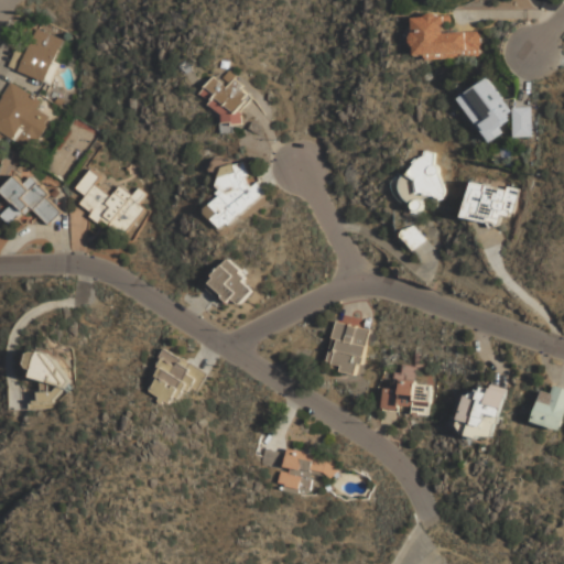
[(479,31),(446,32),(445,15),(412,17),(414,55),(426,55),(426,60),(480,56),(479,31)]
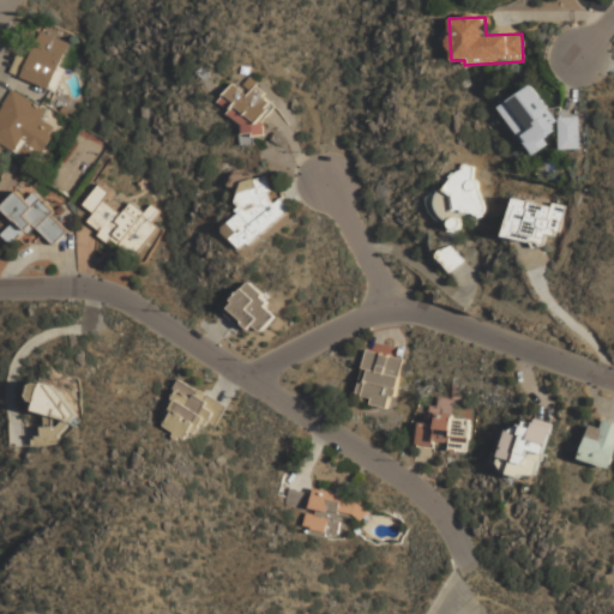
[(52,89),(67,41),(40,32),(30,59),(17,54),(10,74),(52,89)]
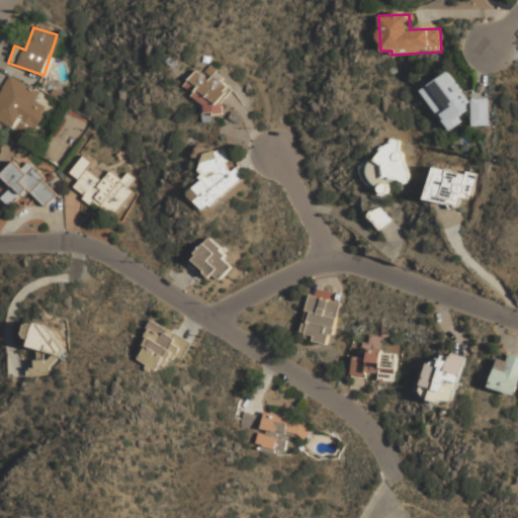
[(235,88),(213,71),(207,78),(197,70),(182,88),(214,114),(235,88)]
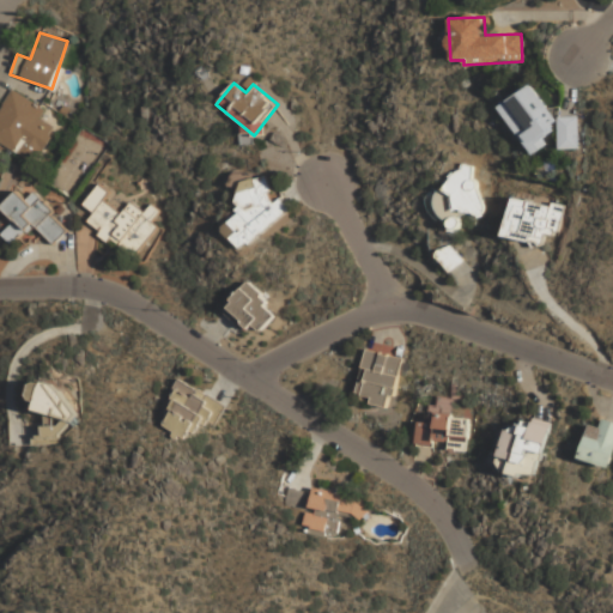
[(559,149),(578,149),(577,116),(559,116),(556,120),(532,84),(499,105),(530,156),(546,146),(545,137),(558,128),(559,149)]
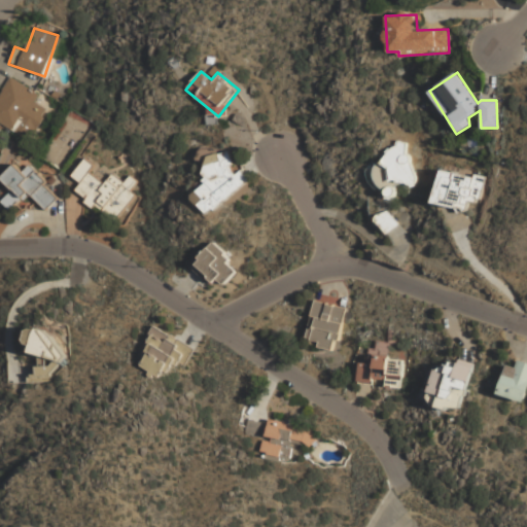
[(39,94),(9,76),(0,93),(0,124),(28,140),(46,109),(34,102),(39,94)]
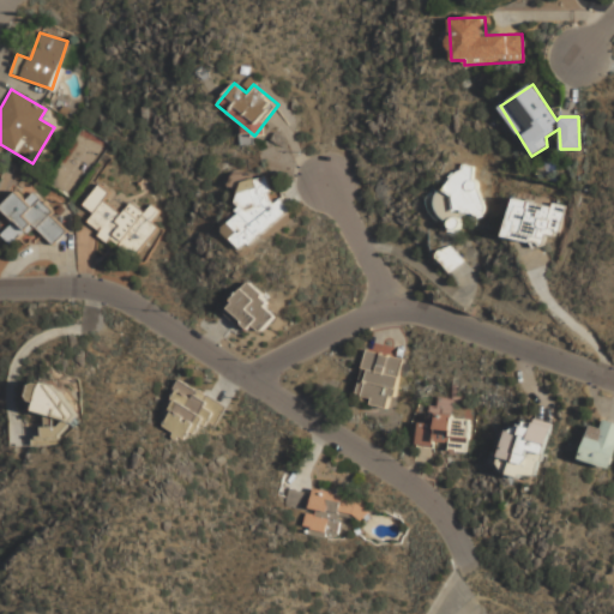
[(103,142),(79,128),(49,184),(73,197),(103,142)]
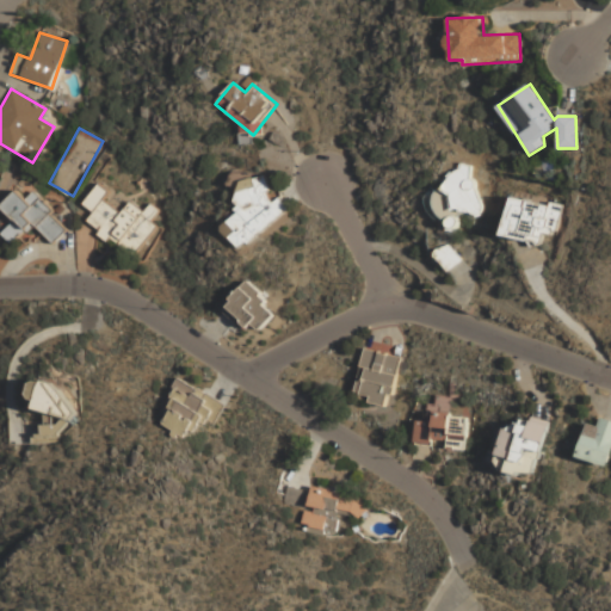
[(289,209),(278,197),(277,198),(257,176),(233,197),(244,208),(222,227),(242,251),(289,209)]
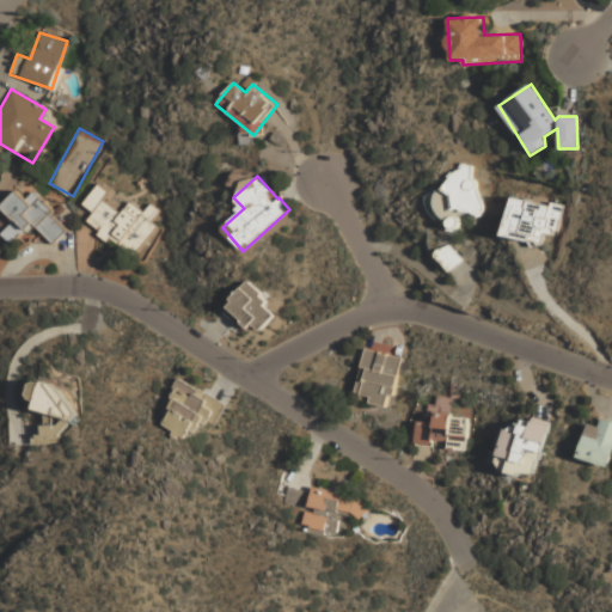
[(134,256),(155,225),(152,222),(159,210),(150,203),(145,210),(130,201),(122,213),(104,200),(110,191),(98,183),(84,204),(95,212),(87,221),(101,230),(99,232),(134,256)]
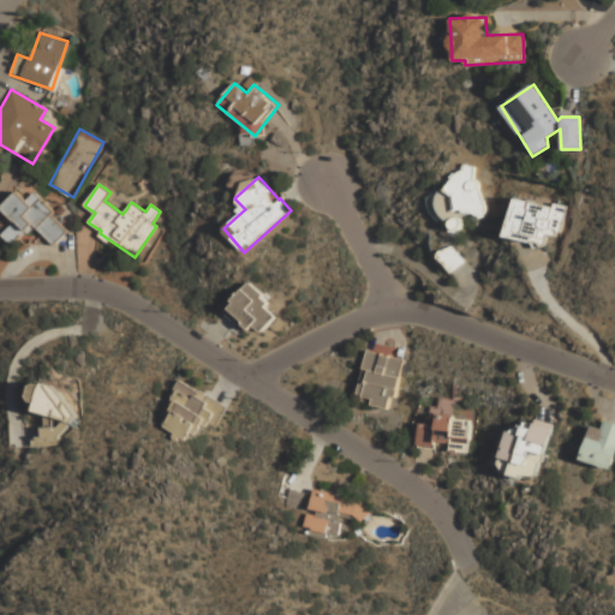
[(1,208),(16,221),(1,234),(12,246),(34,225),(53,245),(69,230),(34,193),(27,201),(18,192),(1,208)]
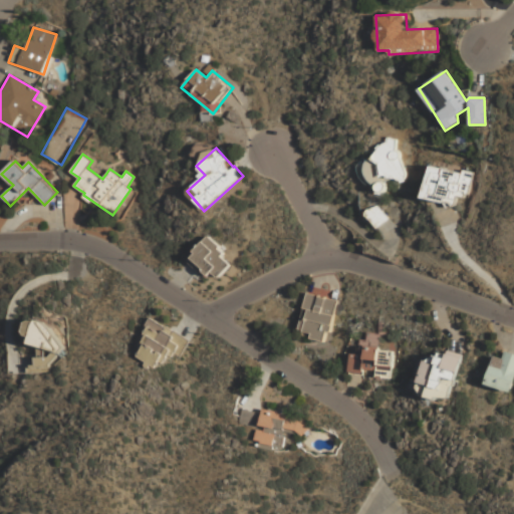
[(472,174),(430,165),(423,198),(455,206),(457,196),(467,198),(472,174)]
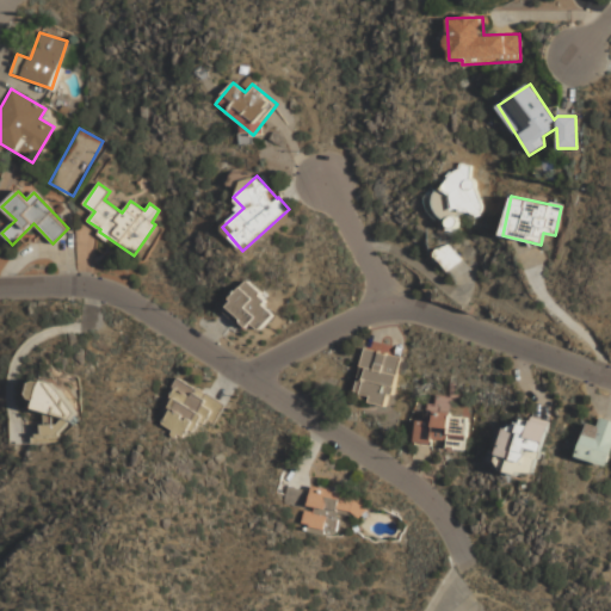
[(246,331),(252,323),(260,331),(277,312),(246,283),(222,309),(246,331)]
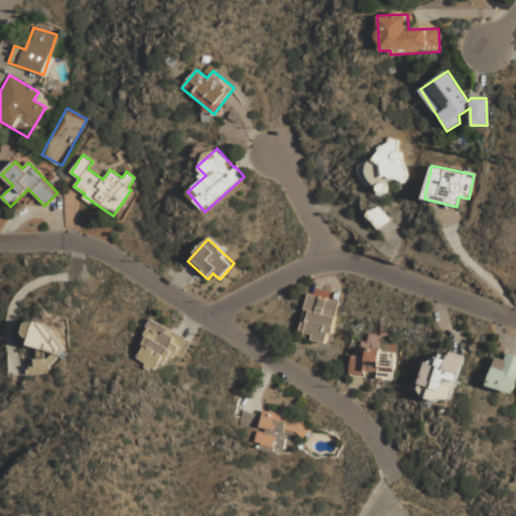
[(329,344),(338,300),(307,294),(300,332),(312,334),(311,341),(329,344)]
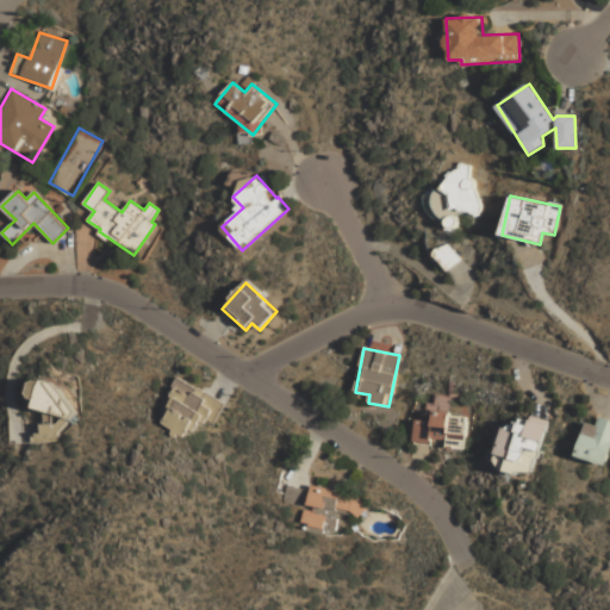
[(211,397),(179,379),(161,411),(168,416),(163,424),(175,430),(173,433),(182,439),(188,428),(193,431),(201,415),(206,417),(213,405),(209,402),(211,397)]
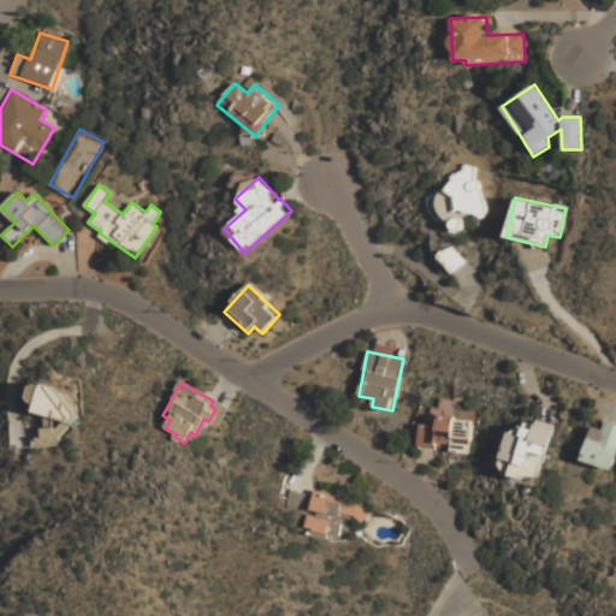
[(71,426),(69,391),(45,384),(35,385),(30,401),(39,402),(35,413),(61,420),(59,427),(41,428),(42,439),(33,439),(30,448),(59,445),(58,436),(65,434),(64,430),(70,430),(71,426)]
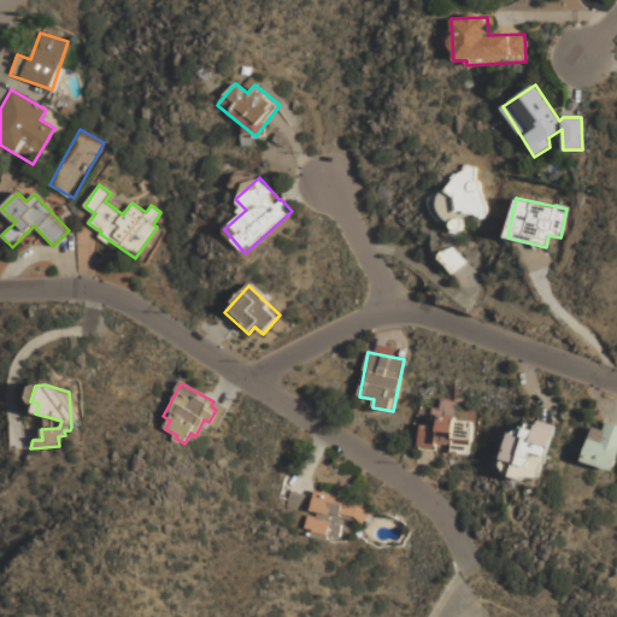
[(418,447),(438,450),(439,446),(460,447),(459,451),(469,452),(472,419),(434,416),(433,425),(421,424),(418,447)]
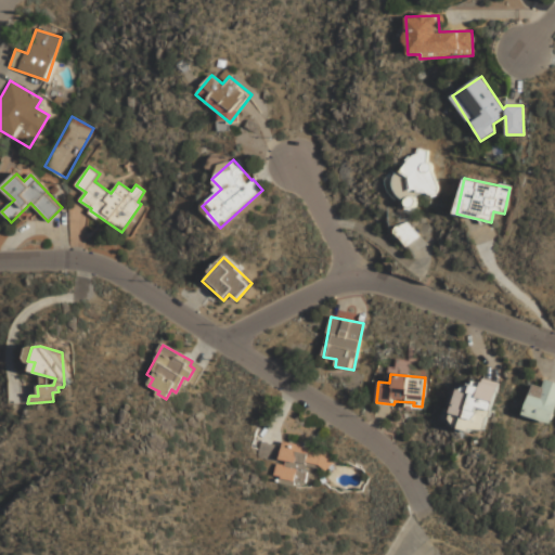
[(487,433),(498,382),(482,378),(480,387),(459,383),(450,425),(487,433)]
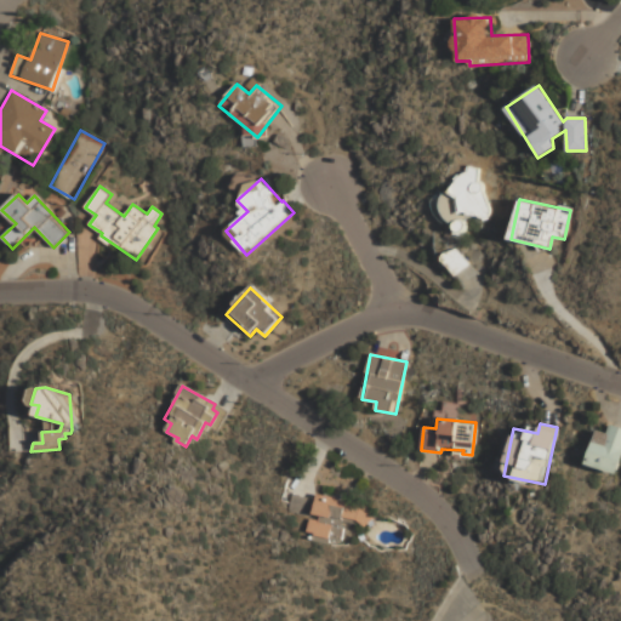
[(620,473),(620,467),(620,427),(610,425),(608,432),(596,429),(588,466),(620,473)]
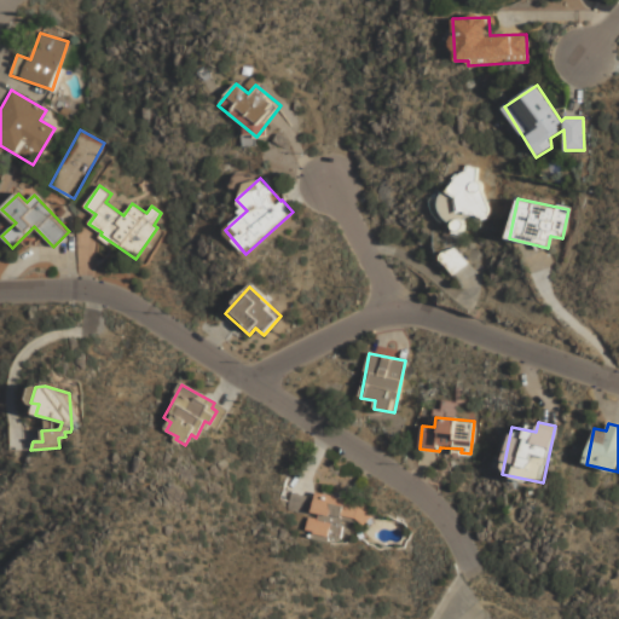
[(287,510),(310,514),(313,497),(289,493),(287,510)]
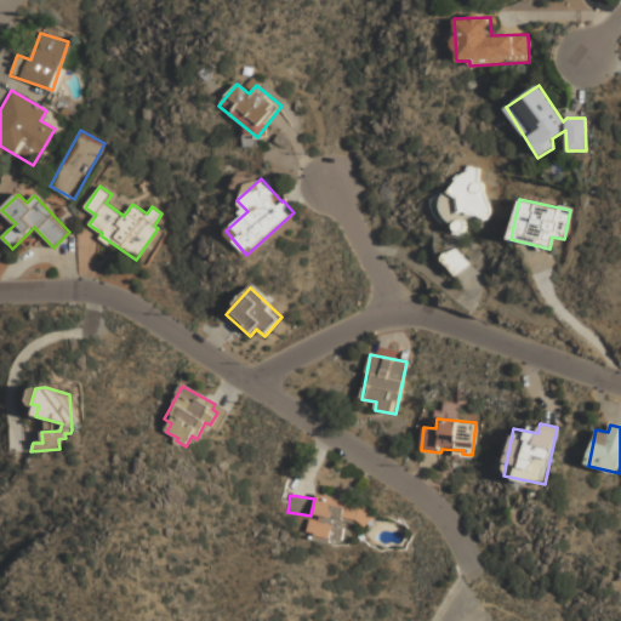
[(340,540),(343,519),(369,524),(372,508),(317,496),(312,517),(309,516),(306,534),(340,540)]
